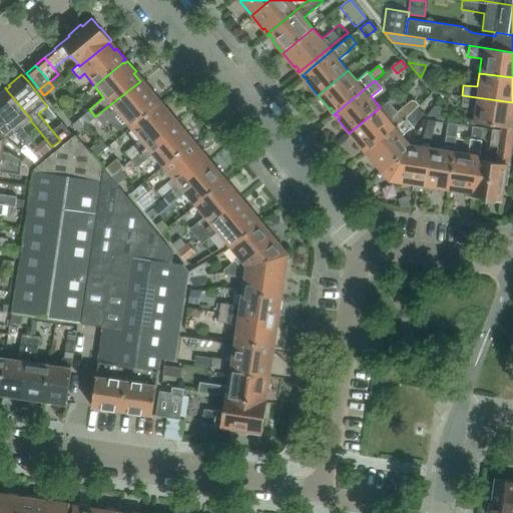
[(126,124),(148,107),(156,100),(154,99),(157,97),(148,86),(145,88),(140,81),(95,116),(101,125),(107,119),(114,128),(117,130),(119,130),(126,124)]
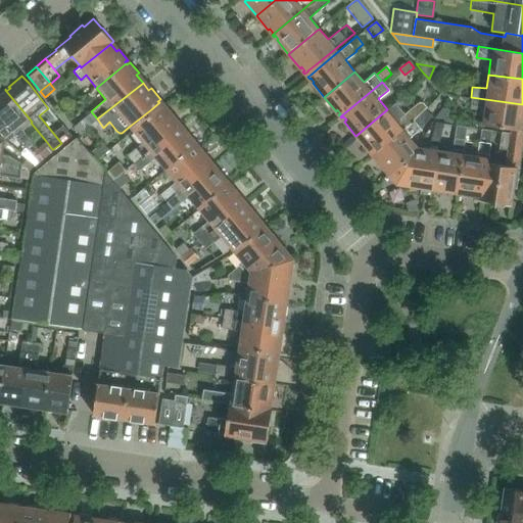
[(0,116),(11,132),(25,147),(26,149),(26,148),(33,143),(22,130),(31,123),(32,122),(5,90),(0,93),(0,116)]
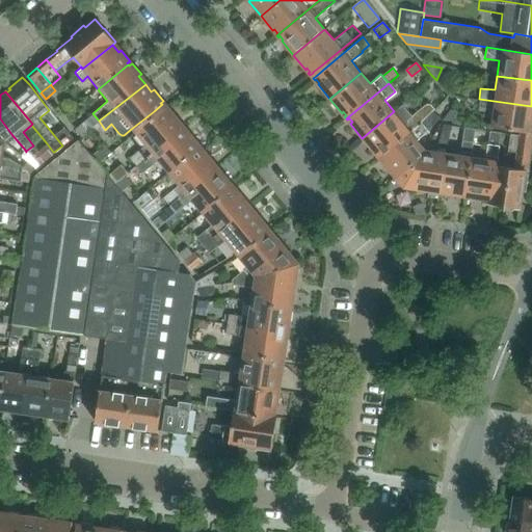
[(526,132),(530,133),(531,120),(531,113),(531,109),(531,108),(531,106),(479,99),(477,109),(491,111),(489,127),(526,132)]
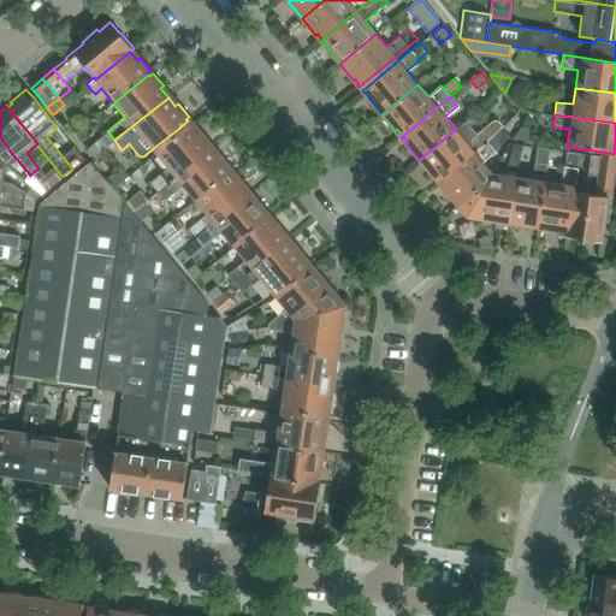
[(478,131),(475,134),(466,122),(456,130),(456,129),(419,160),(433,176),(436,175),(438,179),(437,181),(438,182),(501,130),(492,120),(479,131),(478,131)]
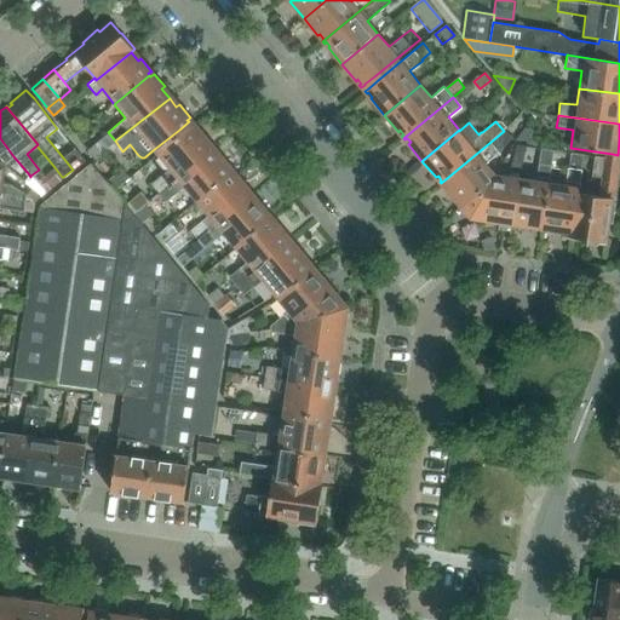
[(168,168),(150,183),(150,184),(159,193),(214,147),(213,145),(211,148),(204,141),(207,138),(196,125),(193,127),(191,125),(183,133),(155,154),(168,168)]
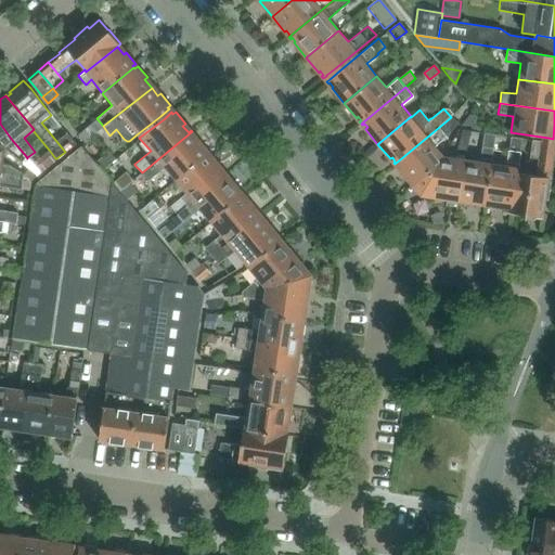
[(475,116),(468,115),(463,125),(474,127),(475,116)]
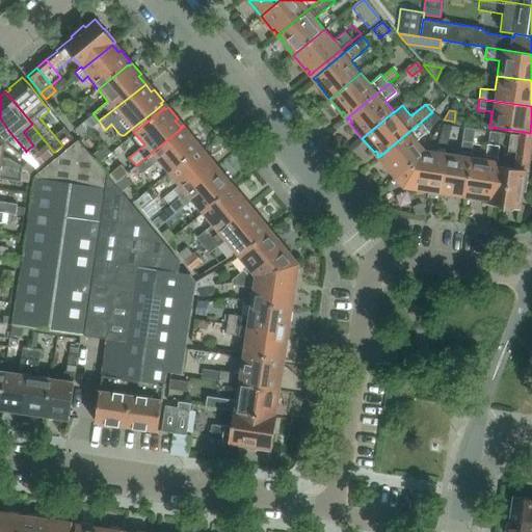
[(92,112),(74,128),(80,136),(99,121),(92,113),(92,112)]
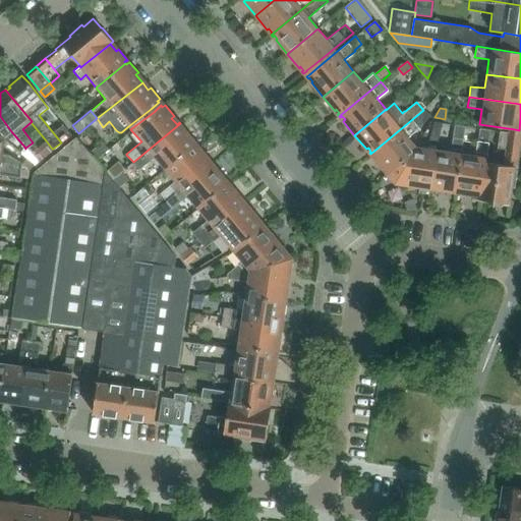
[(423,110),(370,154),(372,156),(373,155),(377,158),(374,160),(387,173),(411,153),(416,145),(408,135),(418,128),(427,115),(423,110)]
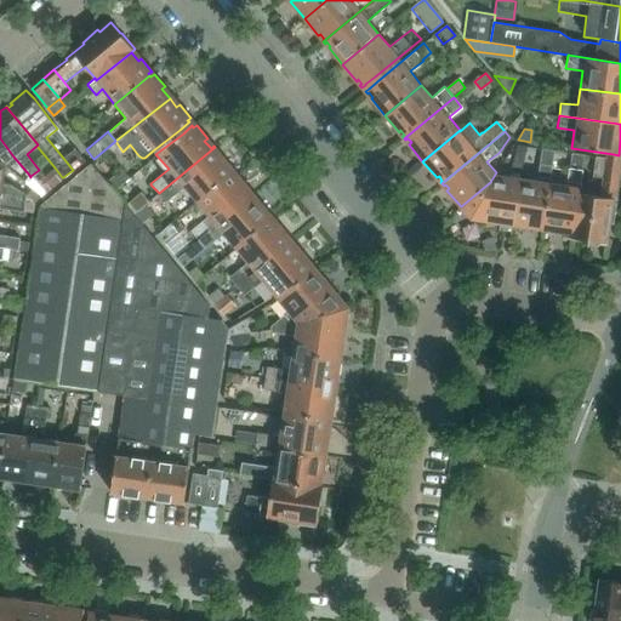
[(0,167),(5,169),(5,163),(13,157),(0,138),(0,167)]
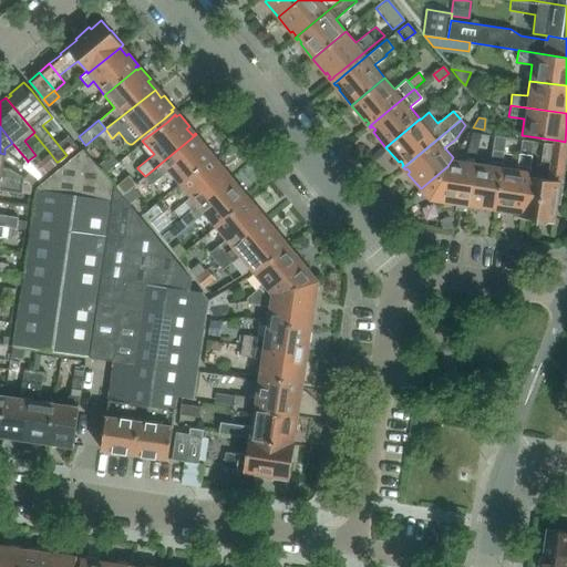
[(465,205),(466,205),(474,162),(475,156),(481,134),(474,133),(472,134),(465,160),(453,157),(447,166),(421,188),(430,199),(461,204),(461,202),(466,203),(465,205)]
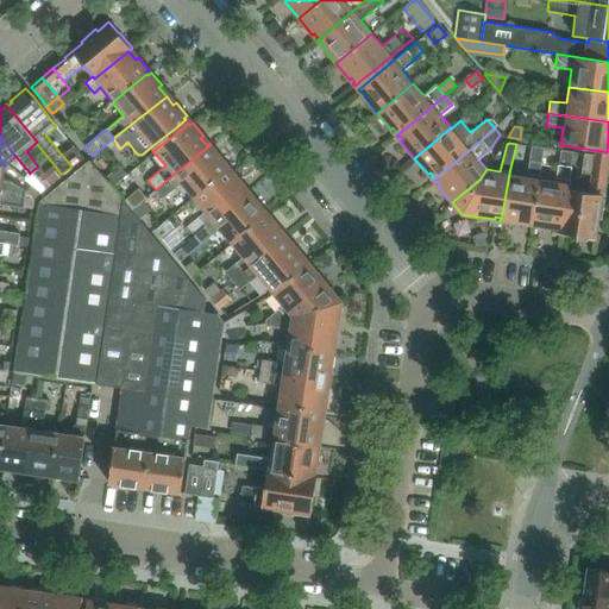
[(211,144),(156,189),(163,198),(180,183),(192,199),(227,169),(226,168),(228,165),(218,152),(215,155),(208,148),(212,145),(211,144)]
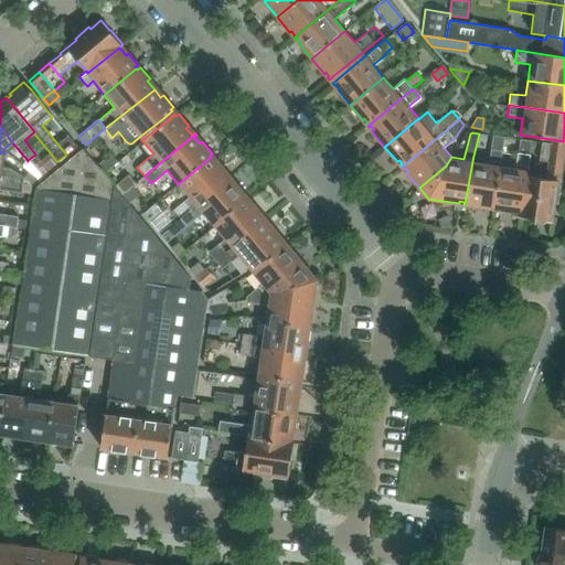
[(501,150),(503,137),(492,135),(490,149),(488,163),(472,161),(465,204),(487,208),(487,205),(494,206),(500,166),(502,151),(501,150)]
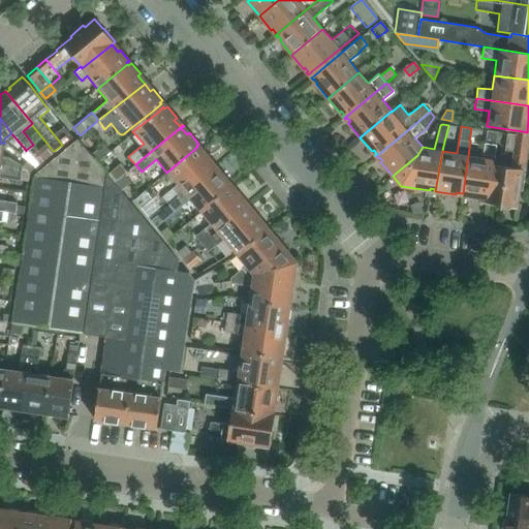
[(497,131),(487,130),(485,143),(483,157),(468,155),(463,193),(465,193),(467,196),(475,197),(476,195),(488,197),(493,164),(496,145),(495,144),(497,131)]
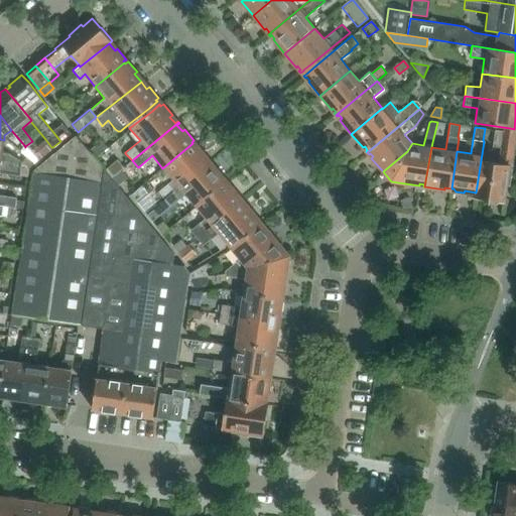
[(515,133),(505,131),(494,130),(492,146),(500,147),(498,162),(481,160),(476,192),(475,198),(496,201),(502,202),(502,199),(505,200),(515,133)]
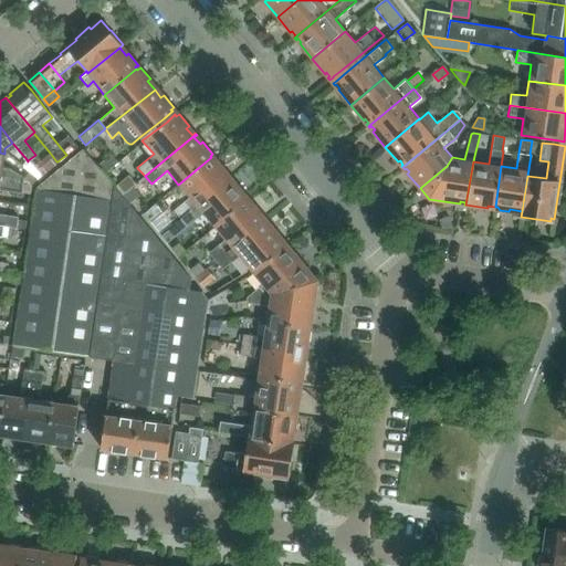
[(29,231),(12,344),(113,359),(101,449),(108,450),(107,451),(135,454),(158,459),(159,459),(160,457),(167,458),(174,408),(175,408),(177,396),(192,398),(194,391),(195,391),(208,305),(209,301),(208,300),(201,291),(190,290),(191,279),(152,231),(128,203),(121,196),(103,174),(81,149),(35,187),(29,231)]
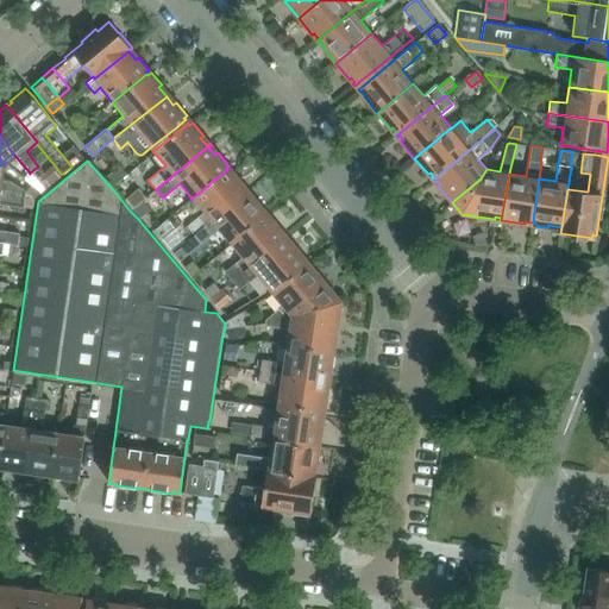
[(0,189),(25,194),(25,189),(11,181),(2,180),(5,165),(0,164),(0,189)]
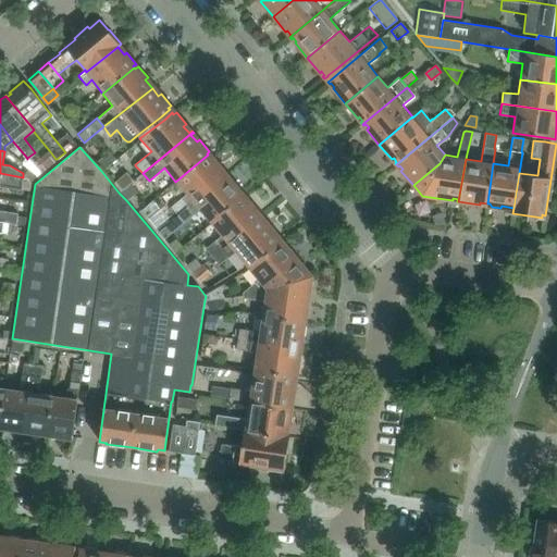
[(49,150),(32,164),(39,173),(57,159),(56,159),(49,150)]
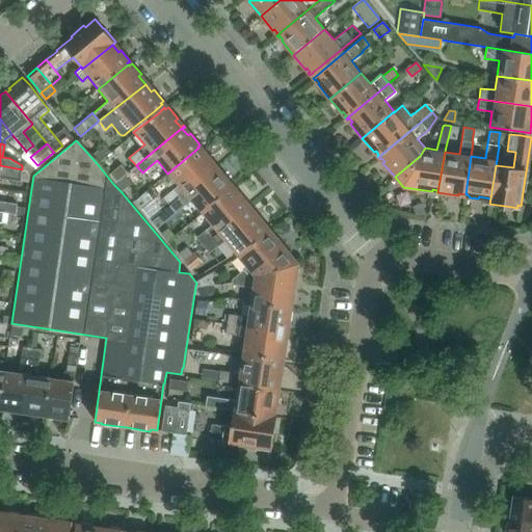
[(110,153),(105,145),(92,156),(98,163),(110,153)]
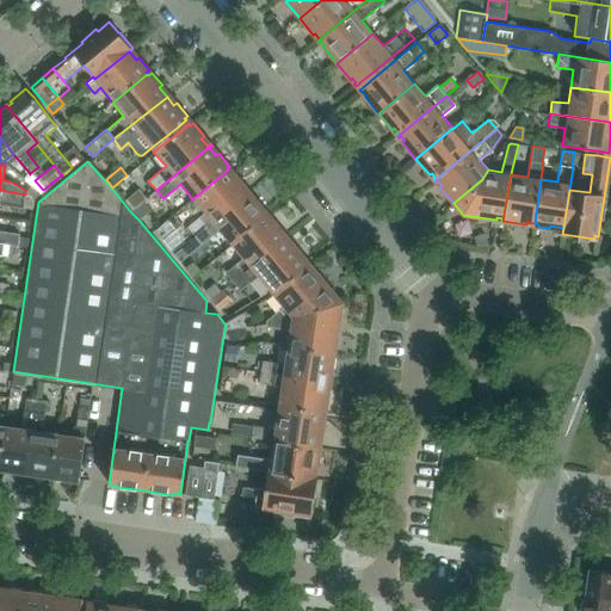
[(204,213),(186,227),(193,236),(250,191),(248,190),(246,192),(239,184),(242,181),(232,168),(228,171),(228,170),(192,199),(204,213)]
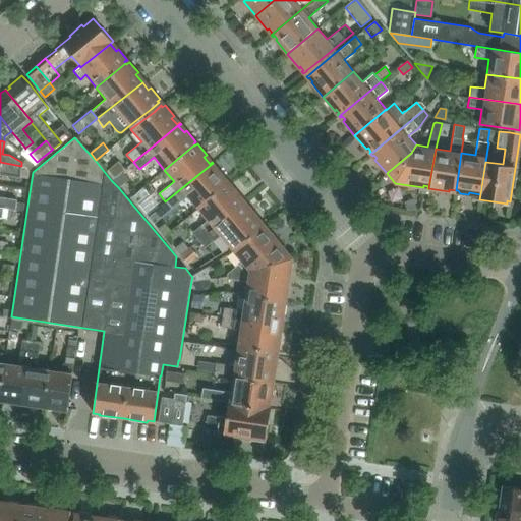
[(25,149),(19,154),(26,159),(34,165),(37,162),(30,154),(25,148),(25,149)]
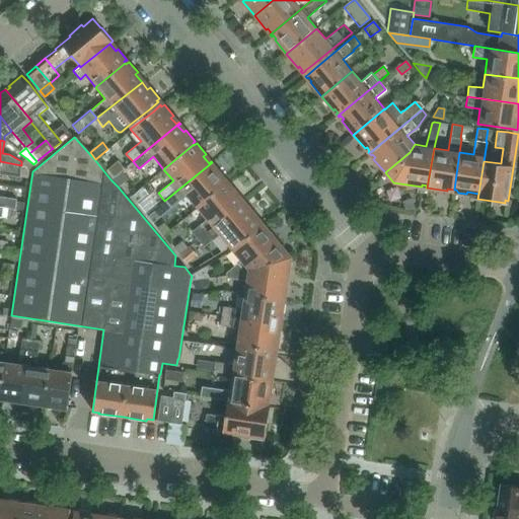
[(21,165),(20,167),(28,168),(33,164),(26,158),(22,162),(21,161),(21,165)]
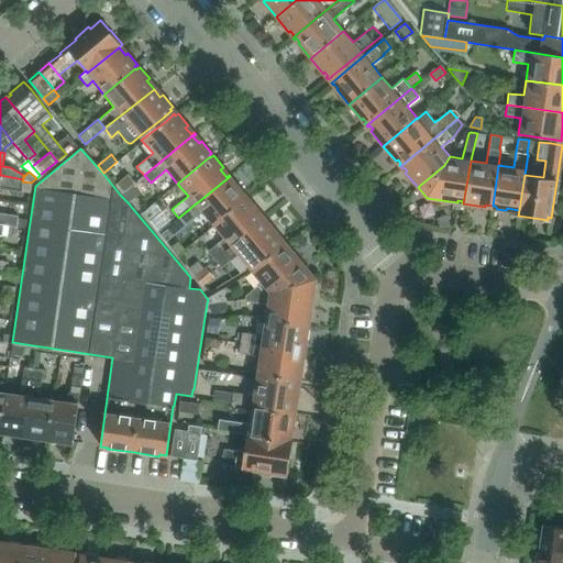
[(0,188),(21,191),(22,181),(23,179),(0,175),(0,188)]
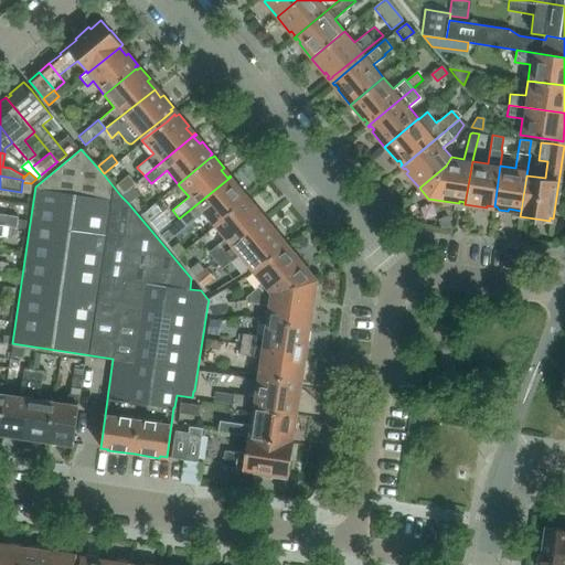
[(130,187),(134,183),(128,176),(117,184),(124,192),(130,187)]
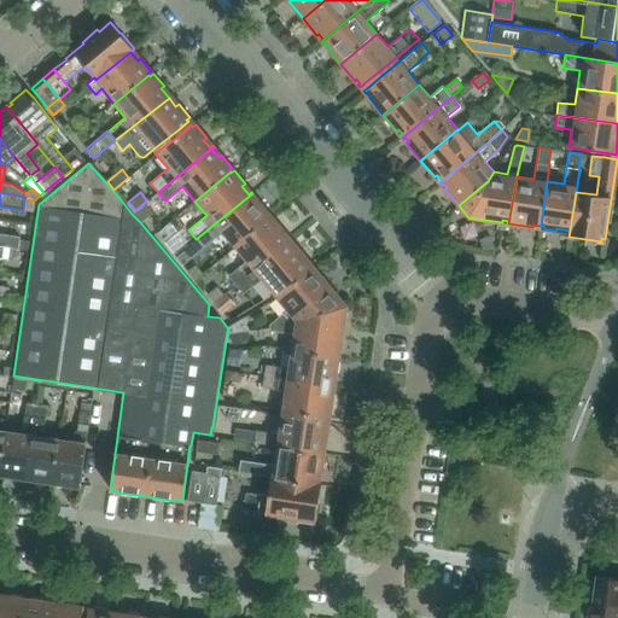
[(252,193),(196,239),(197,240),(203,248),(221,233),(233,248),(269,219),(268,217),(270,215),(260,202),(257,204),(250,196),(252,193)]
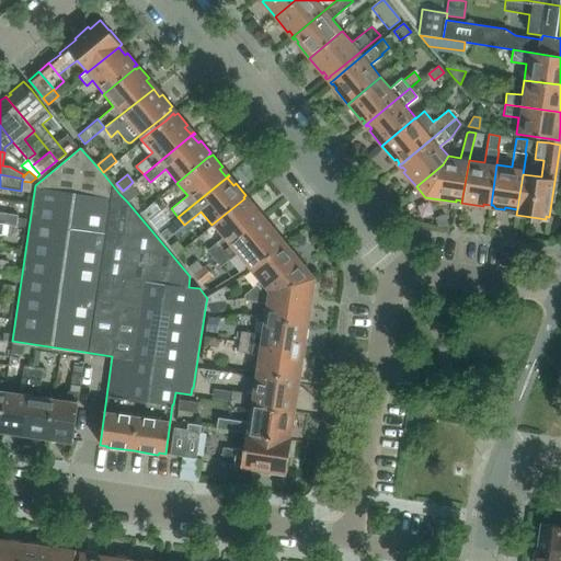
[(123,191),(119,194),(127,202),(137,194),(129,185),(123,191)]
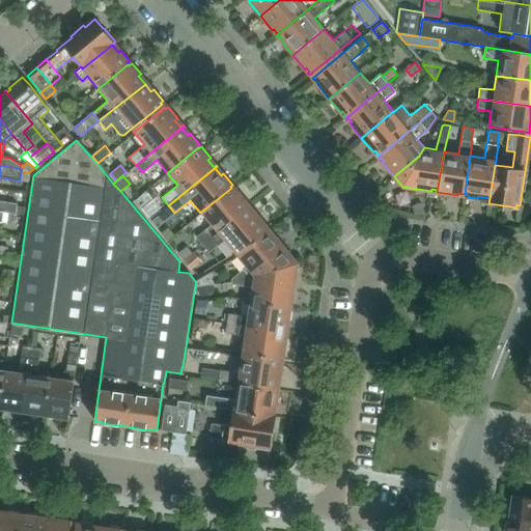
[(210,224),(195,236),(196,238),(201,245),(202,245),(250,205),(249,204),(247,206),(241,200),(244,198),(234,187),(231,189),(231,188),(200,213),(204,217),(210,224)]
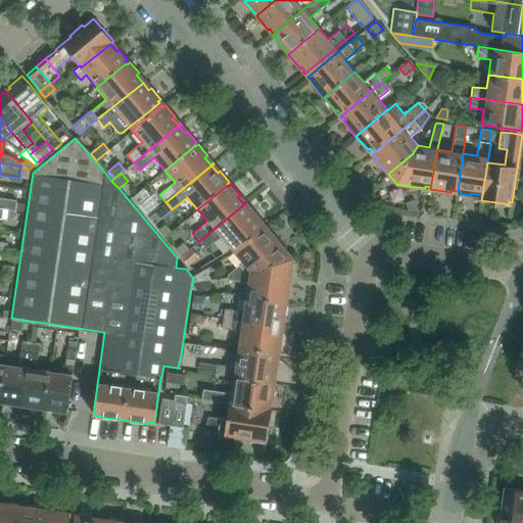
[(139,205),(150,196),(144,188),(133,197),(139,205)]
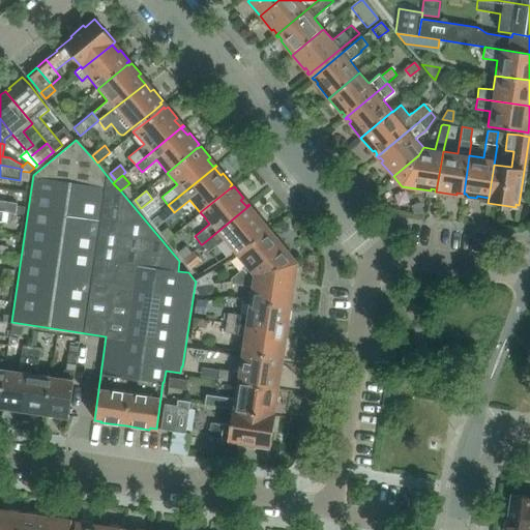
[(0,210),(2,211),(16,213),(17,205),(17,202),(0,199),(0,210)]
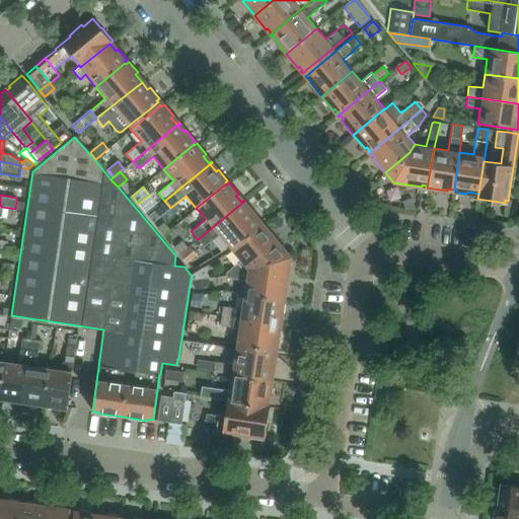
[(16,201),(15,209),(22,210),(23,202),(16,201)]
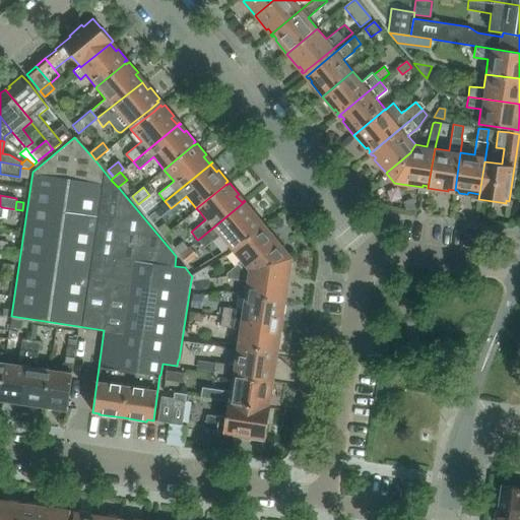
[(251,230),(259,223),(257,221),(260,219),(254,212),(251,208),(249,210),(243,204),(245,202),(245,201),(198,240),(203,247),(218,235),(229,247),(251,230)]
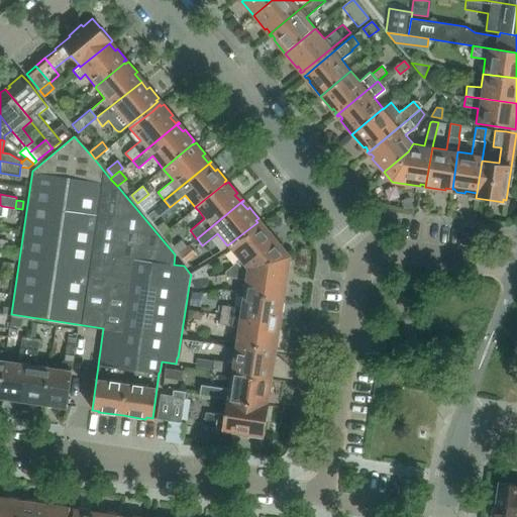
[(165,201),(147,215),(152,221),(170,207),(165,201)]
